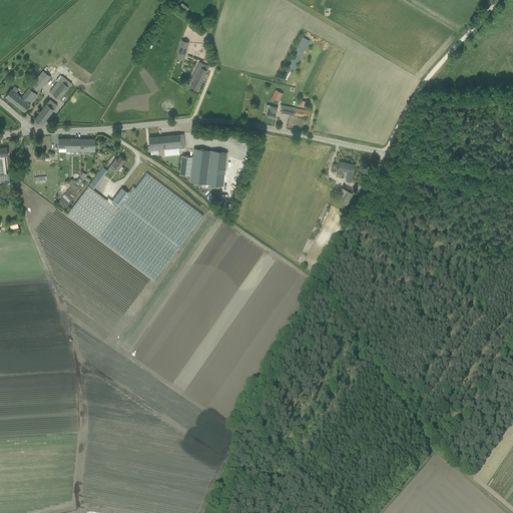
[(288,66),(295,69),(309,39),(302,36),(288,66)]
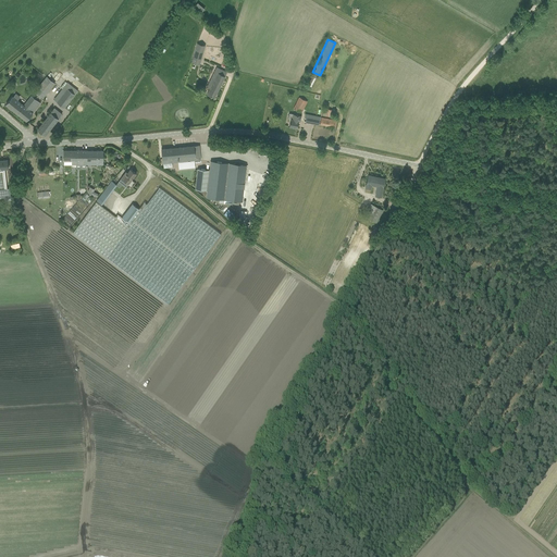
[(206,46),(197,44),(194,57),(201,59),(206,46)]
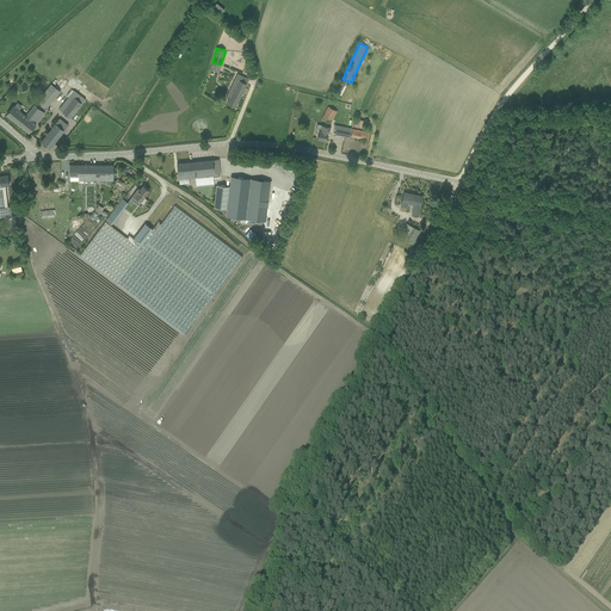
[(250,79),(244,76),(238,74),(227,96),(230,98),(227,103),(235,107),(247,84),(250,79)]
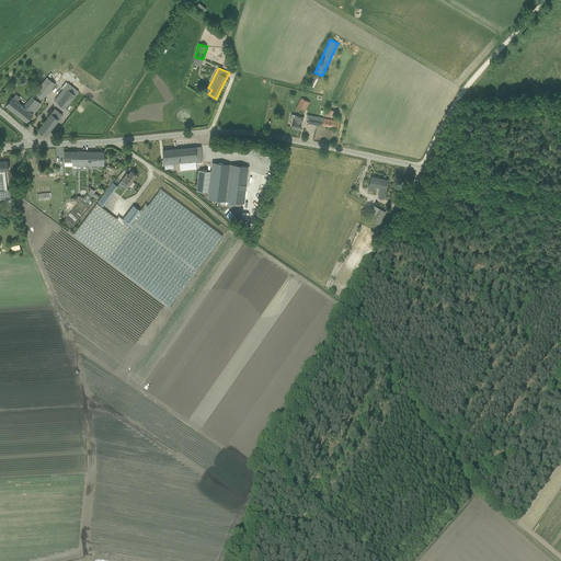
[(46,77),(34,92),(44,99),(56,84),(46,77)]
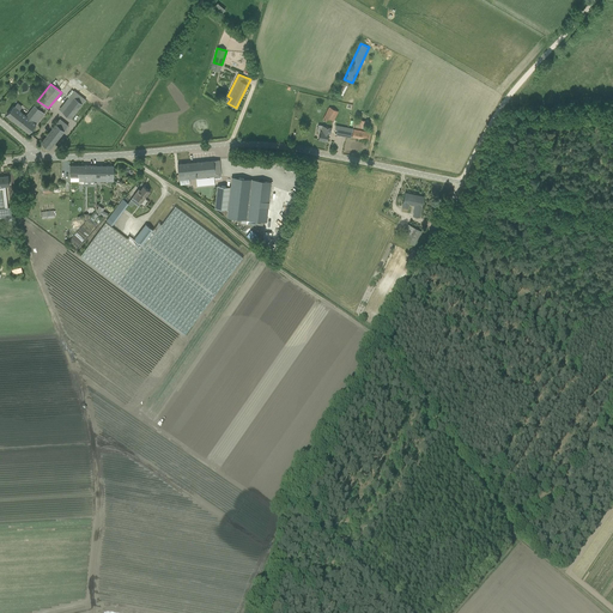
[(62,113),(71,119),(83,104),(74,97),(62,113)]
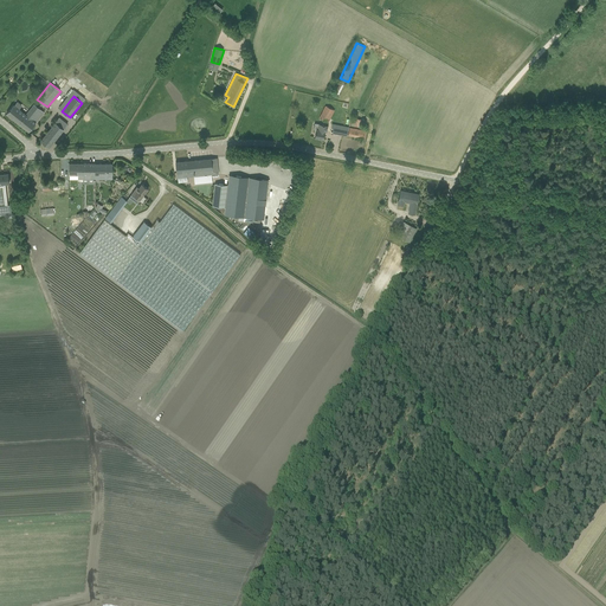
[(26,114),(13,104),(6,114),(28,131),(44,113),(34,104),(26,114)]
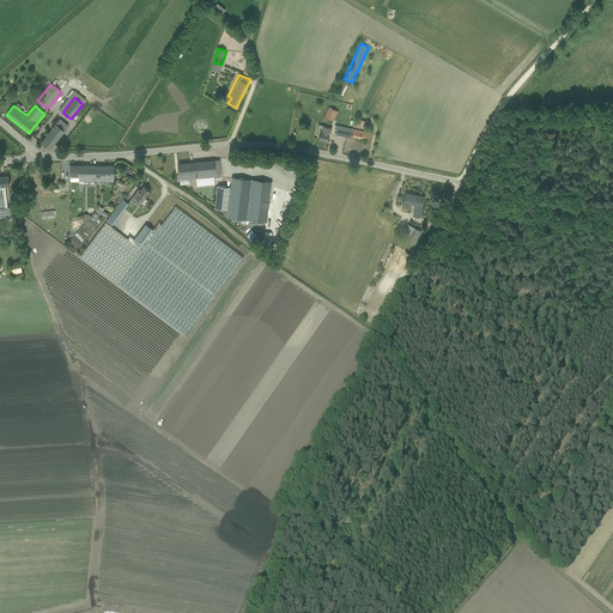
[(332,125),(338,111),(329,107),(323,120),(332,125)]
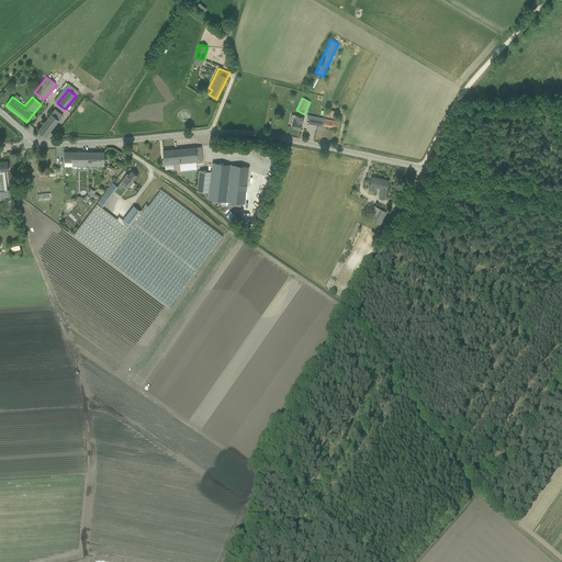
[(45,137),(59,120),(52,113),(37,131),(45,137)]
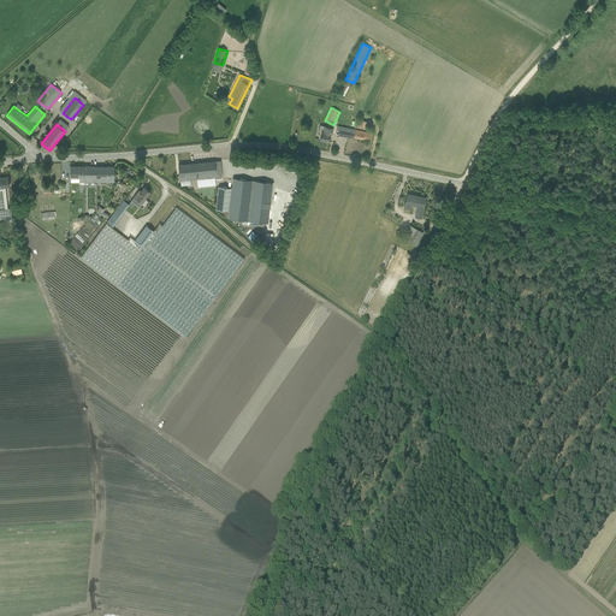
[(321,131),(320,140),(329,141),(330,134),(332,134),(333,128),(324,126),(323,131),(321,131)]
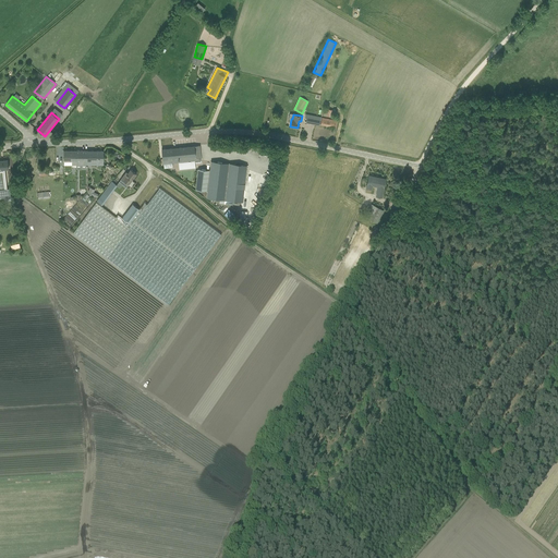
[(306,118),(305,122),(319,124),(320,117),(307,114),(306,118)]
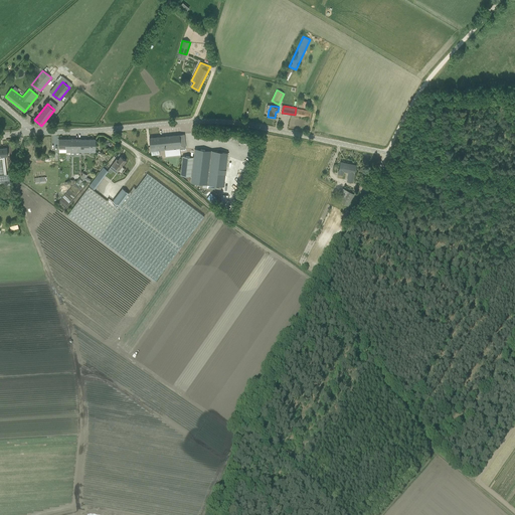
[(312,112),(297,109),(296,116),(310,118),(312,112)]
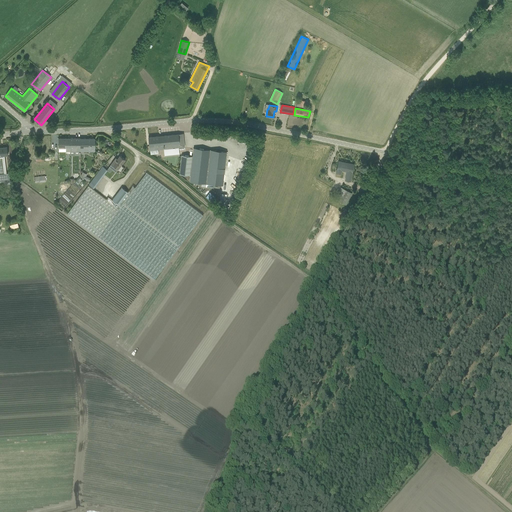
[(185,147),(183,133),(158,136),(148,137),(149,146),(150,150),(157,150),(164,149),(164,156),(180,154),(179,147),(185,147)]
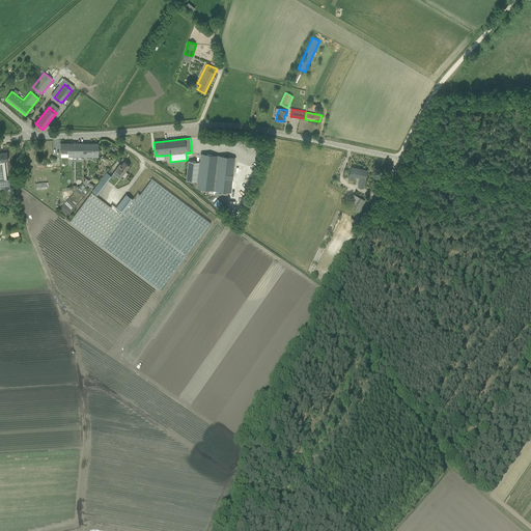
[(73,143),(60,143),(60,154),(68,154),(68,157),(73,157),(73,143)]
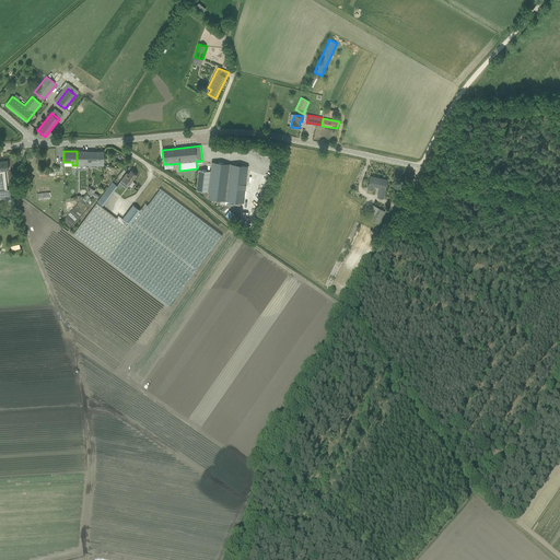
[(77,151),(77,165),(88,165),(88,151),(77,151)]
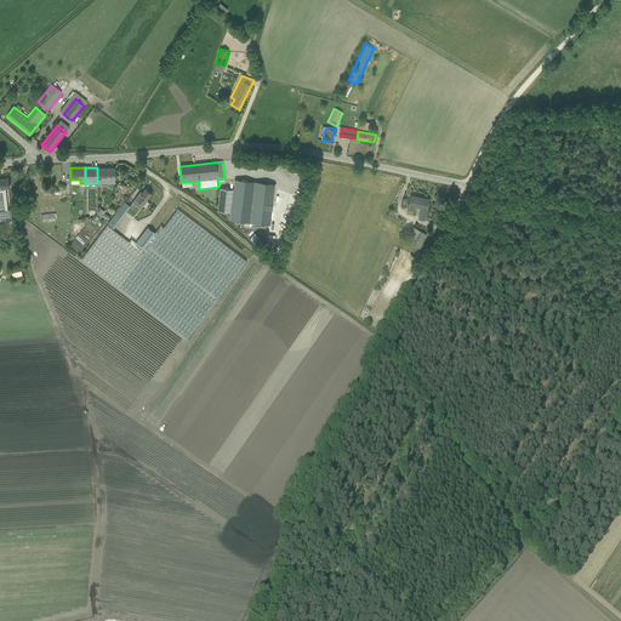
[(107,184),(107,180),(115,180),(115,167),(97,167),(97,183),(107,184)]
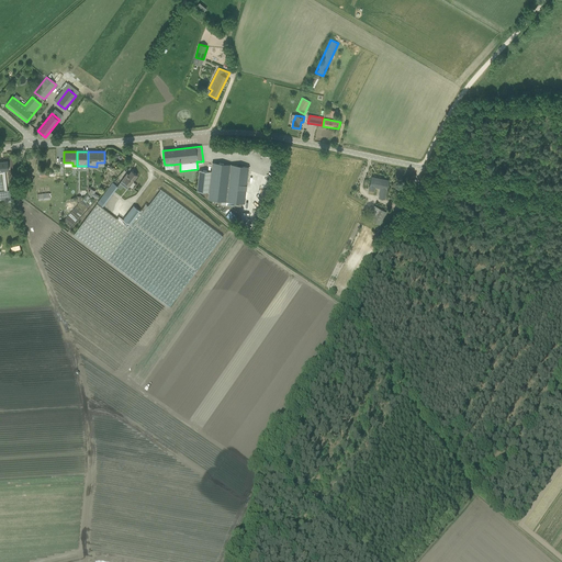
[(0,200),(11,199),(10,189),(7,190),(4,170),(9,170),(8,160),(0,161),(0,200)]
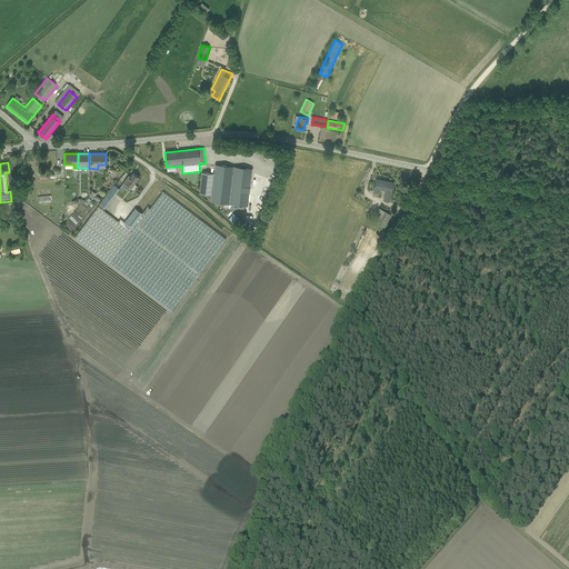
[(211,195),(211,201),(248,206),(248,203),(251,203),(252,199),(248,198),(251,169),(216,165),(215,173),(201,172),(199,193),(211,195)]
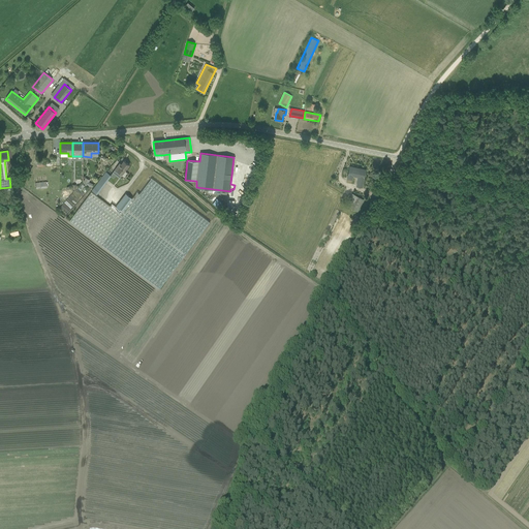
[(120,178),(122,175),(129,164),(124,160),(121,164),(120,163),(113,173),(120,178)]
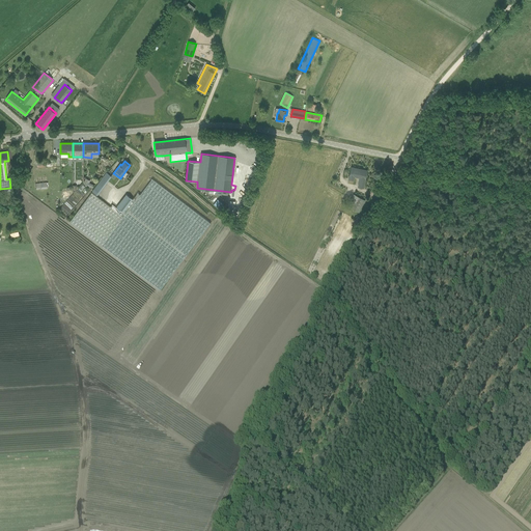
[(359,177),(358,187),(363,188),(365,178),(367,170),(351,167),(348,179),(354,180),(355,176),(359,177)]
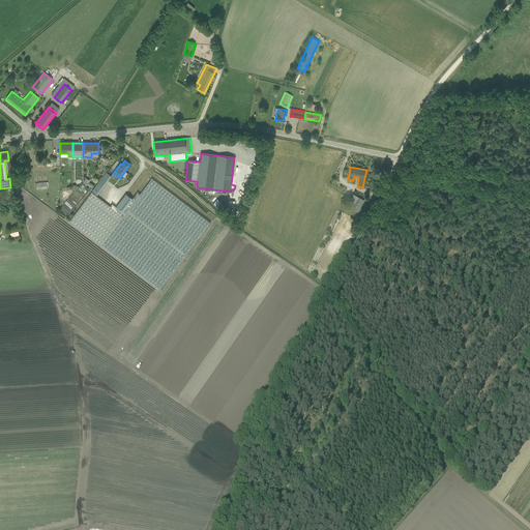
[(106,172),(100,179),(106,183),(112,176),(106,172)]
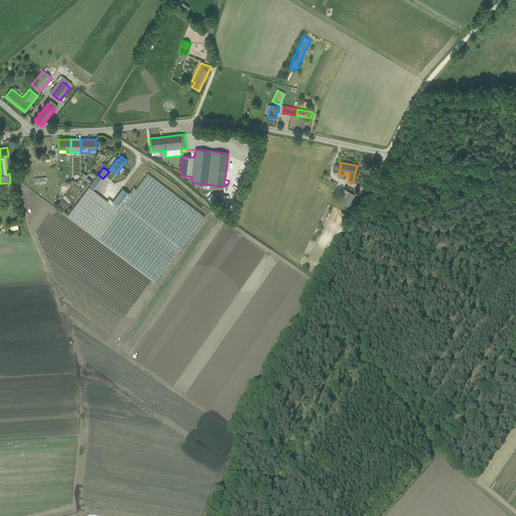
[(147,173),(136,189),(134,187),(129,194),(122,188),(113,201),(109,199),(107,201),(89,187),(68,216),(155,282),(205,217),(147,173)]
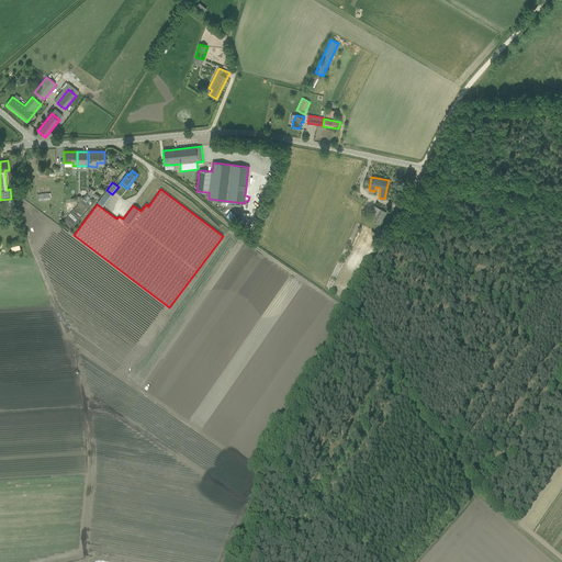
[(99,197),(93,194),(94,191),(90,189),(89,192),(88,194),(98,199),(99,197)]
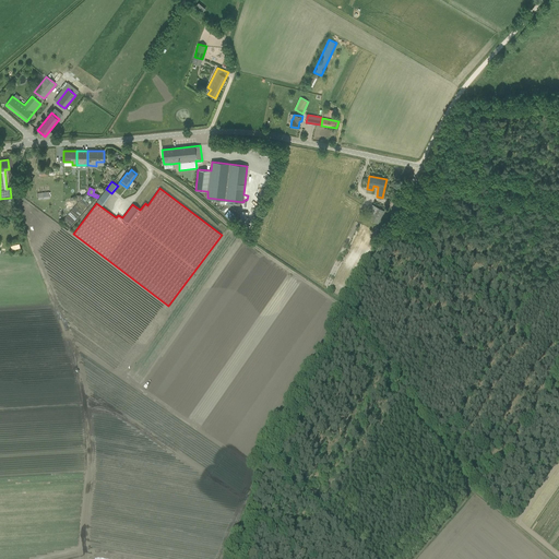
[(103,205),(107,199),(102,194),(97,201),(103,205)]
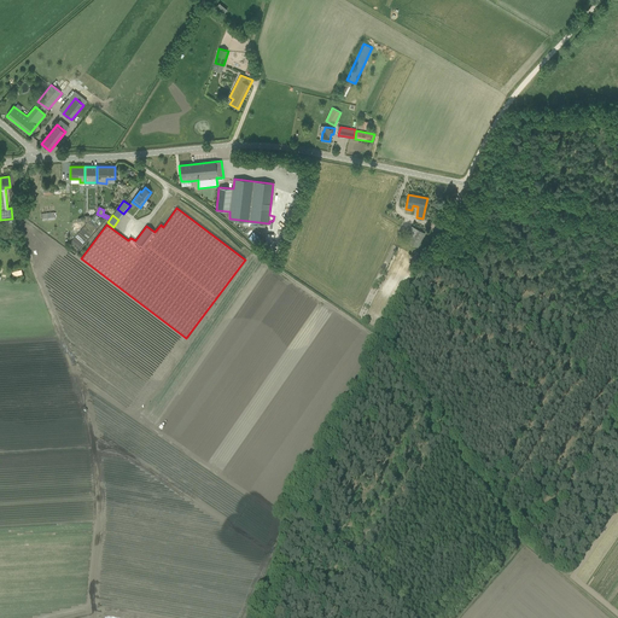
[(424,233),(412,227),(410,226),(404,240),(418,246),(424,233)]
